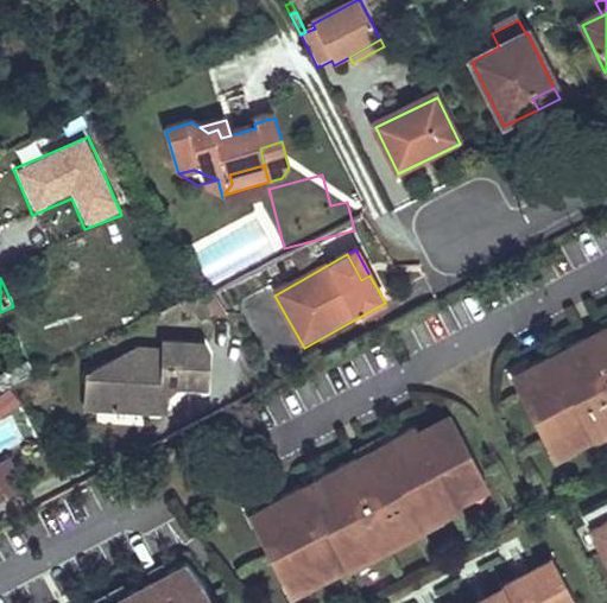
[(201,292),(190,297),(198,312),(203,319),(213,313),(206,302),(201,292)]
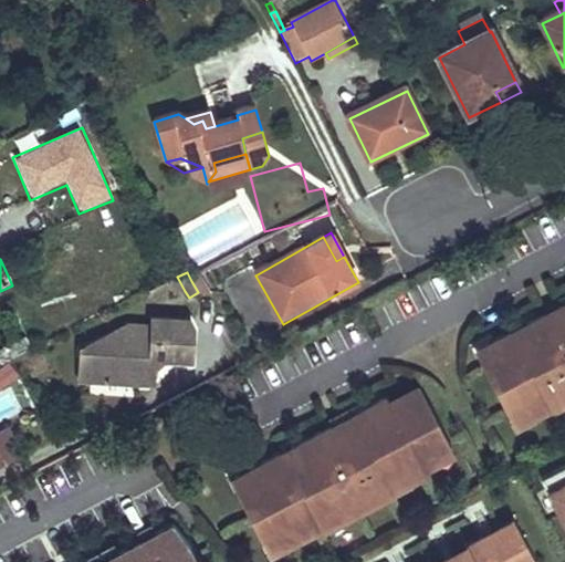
[(205,274),(191,281),(198,292),(216,294),(205,274)]
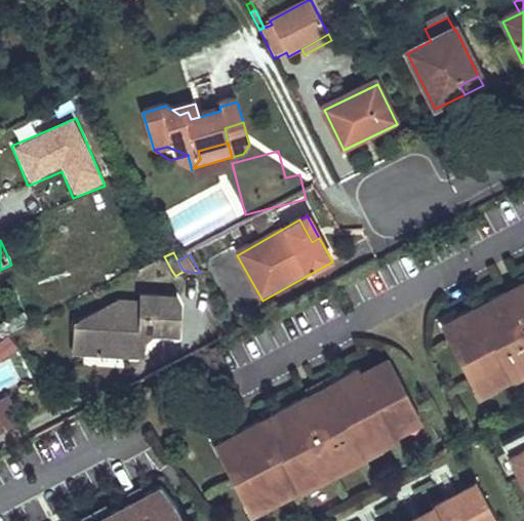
[(164,256),(156,262),(163,274),(171,270),(164,256)]
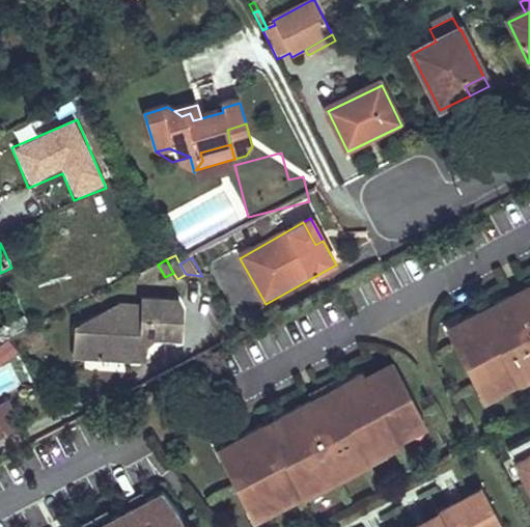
[(450,332),(483,396),(493,392),(495,395),(520,383),(518,379),(526,375),(529,380),(529,286),(526,288),(529,296),(529,301),(521,305),(514,294),(490,307),(492,310),(483,314),(481,311),(457,324),(459,328),(450,332)]
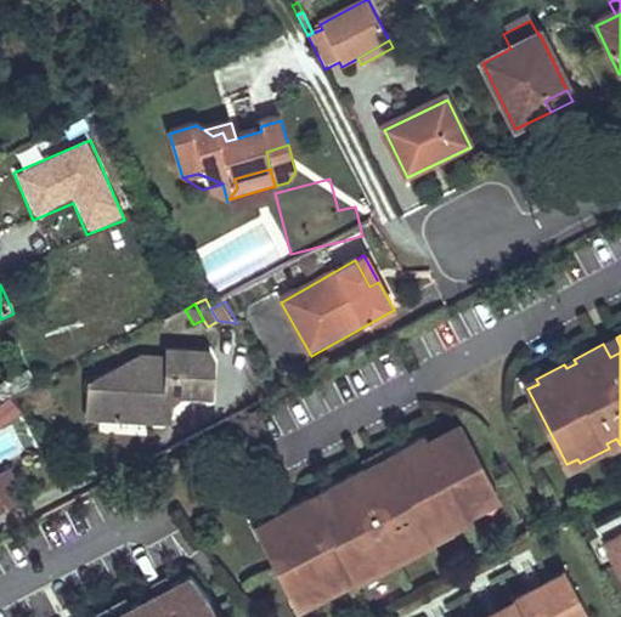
[(97,380),(96,385),(114,418),(173,422),(173,412),(173,400),(181,391),(193,391),(214,392),(215,364),(209,350),(168,349),(167,358),(145,357),(97,380)]
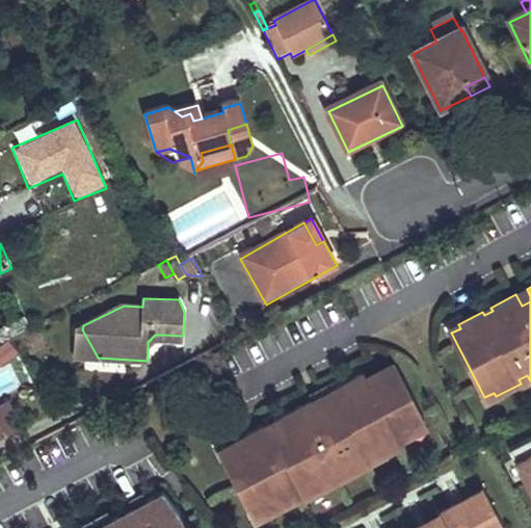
[(0,345),(32,328),(26,318),(0,331),(0,345)]
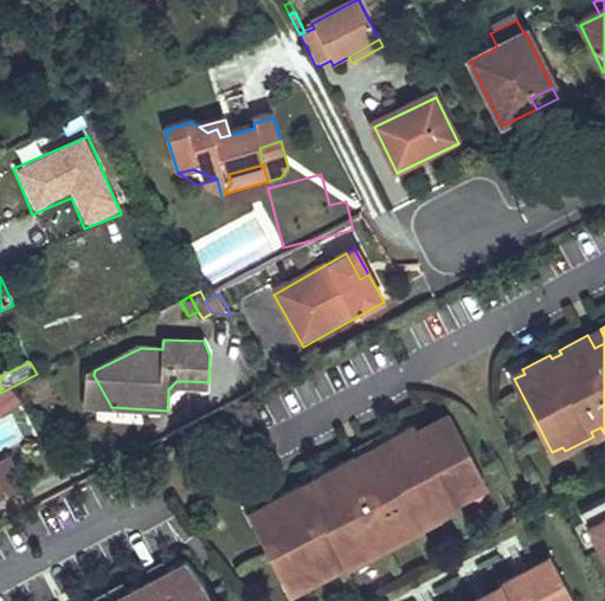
[(111,407),(94,375),(87,375),(85,406),(111,407)]
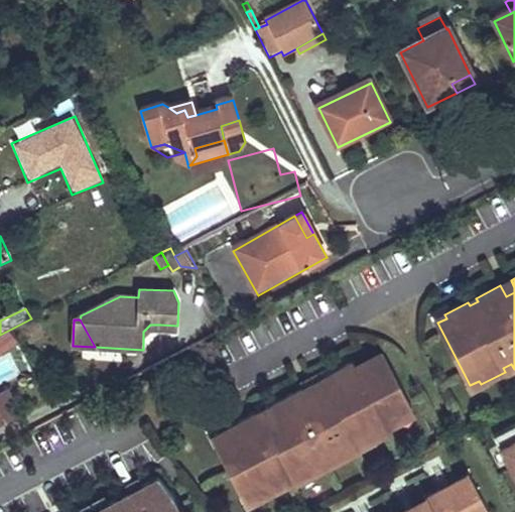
[(143,342),(160,325),(150,325),(143,332),(143,342)]
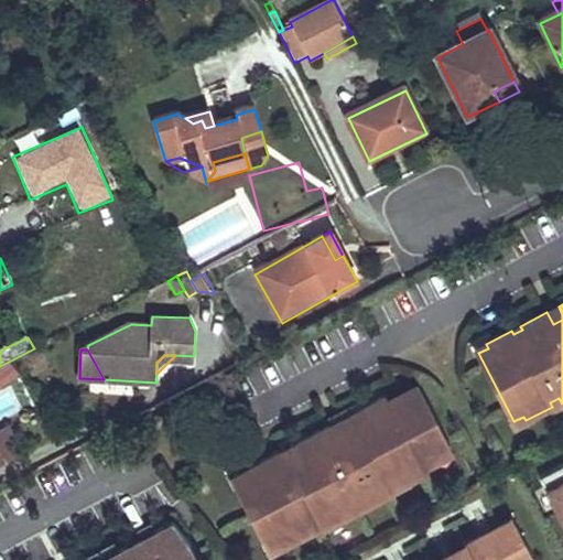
[(10,363),(0,368),(0,390),(20,378),(10,363)]
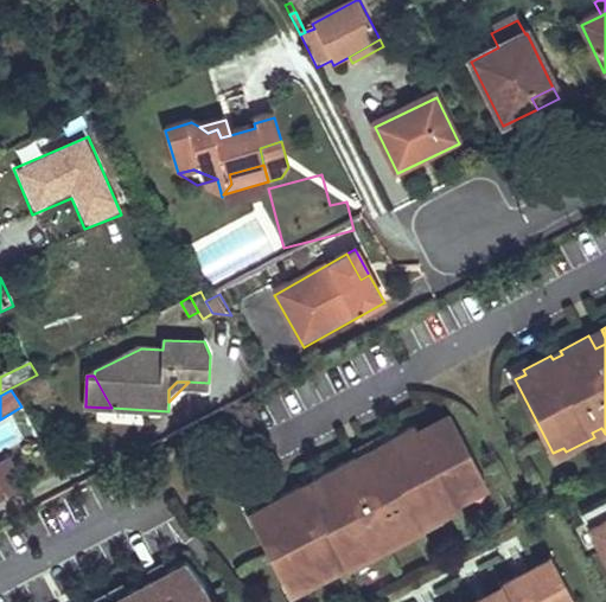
[(266,519),(254,525),(285,586),(298,578),(303,589),(345,567),(344,563),(353,558),(357,564),(412,536),(408,530),(428,519),(431,523),(458,508),(451,495),(483,478),(452,418),(419,435),(415,427),(387,441),(389,446),(369,456),(368,453),(312,481),(314,485),(305,490),(304,486),(261,508),(266,519)]
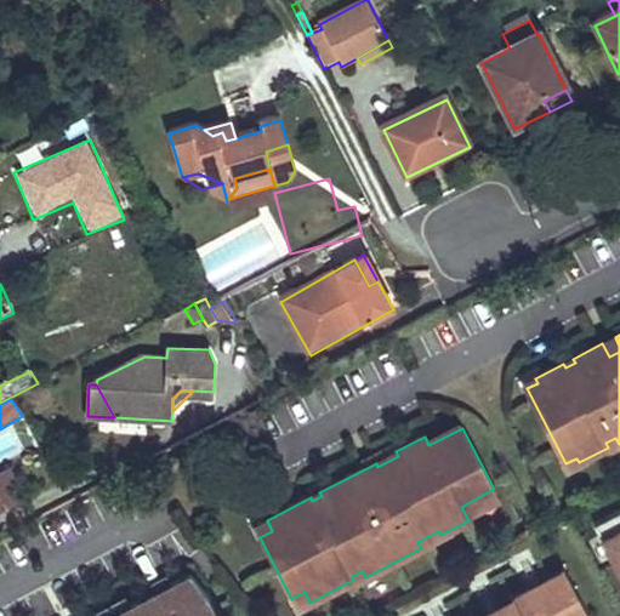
[(12,432),(0,437),(0,463),(22,455),(12,432)]
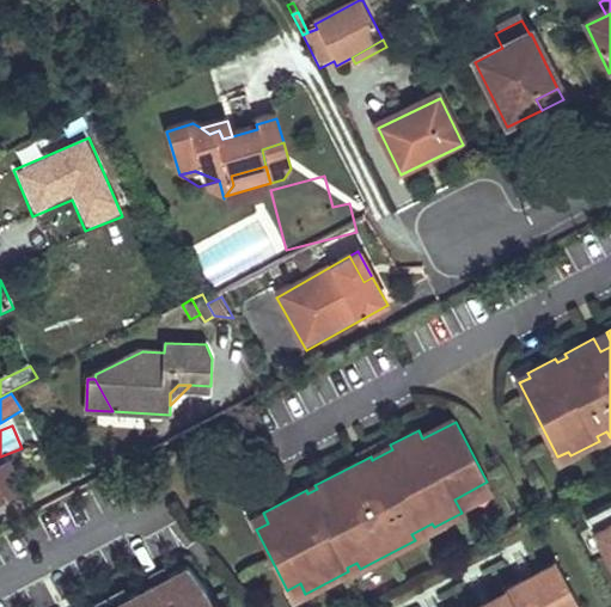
[(0,507),(22,496),(6,467),(0,470),(0,507)]
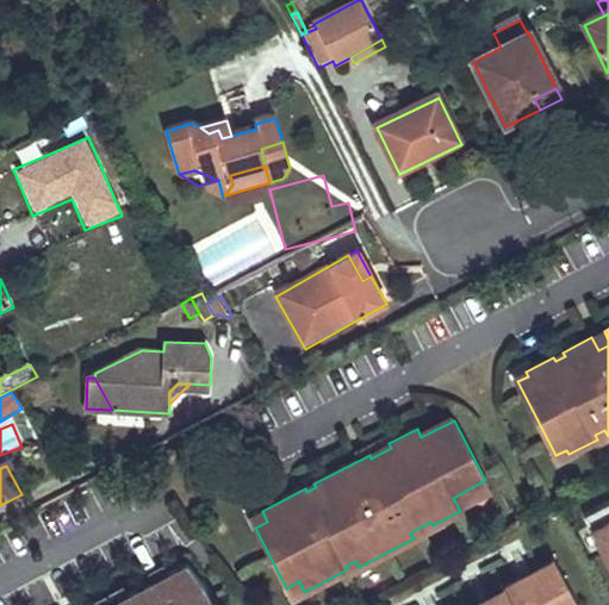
[(608,511),(586,522),(608,572),(608,511)]
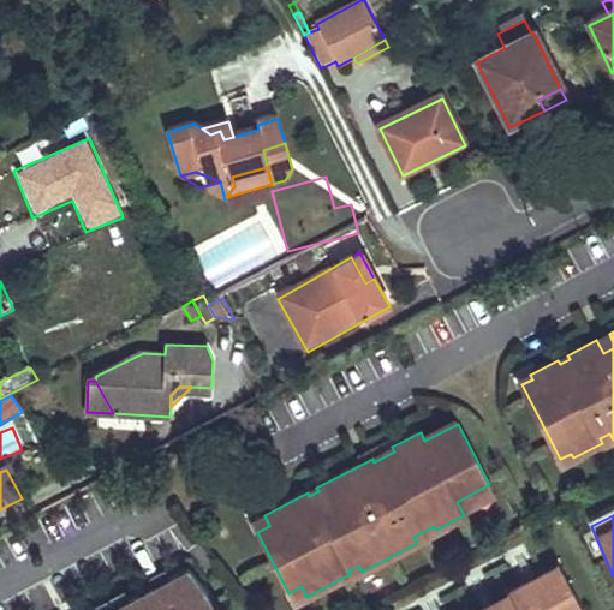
[(578,609),(556,566),(536,576),(541,587),(530,592),(525,582),(506,593),(508,597),(505,598),(507,603),(494,609),(578,609)]
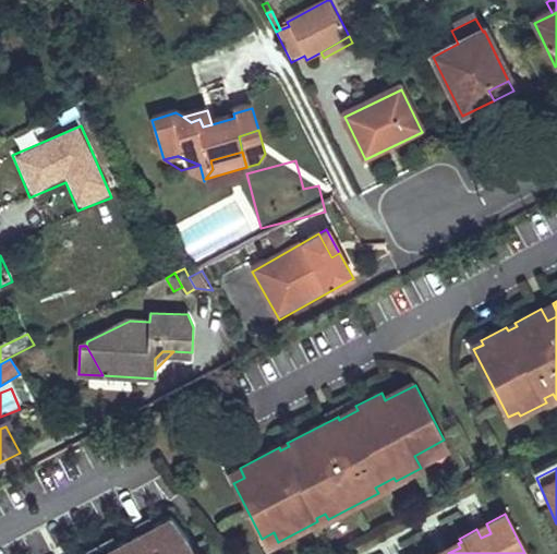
[(141,534),(156,527),(150,517),(136,525),(141,534)]
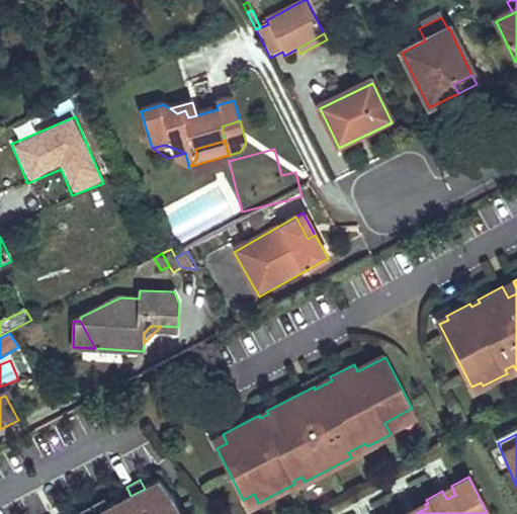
[(173,499),(160,481),(145,489),(131,496),(111,507),(98,513),(183,513),(180,509),(178,510),(173,499)]
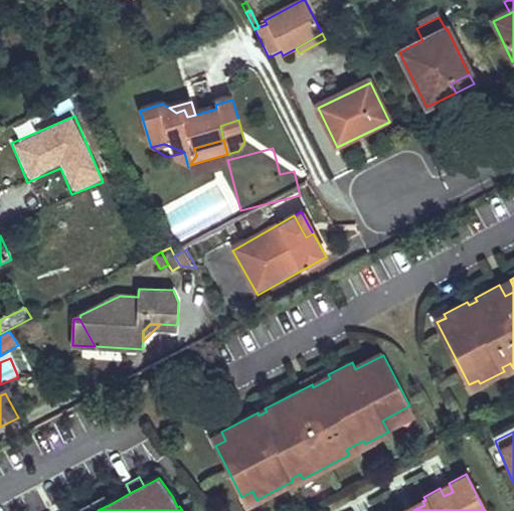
[(449,483),(440,488),(444,496),(453,492),(449,483)]
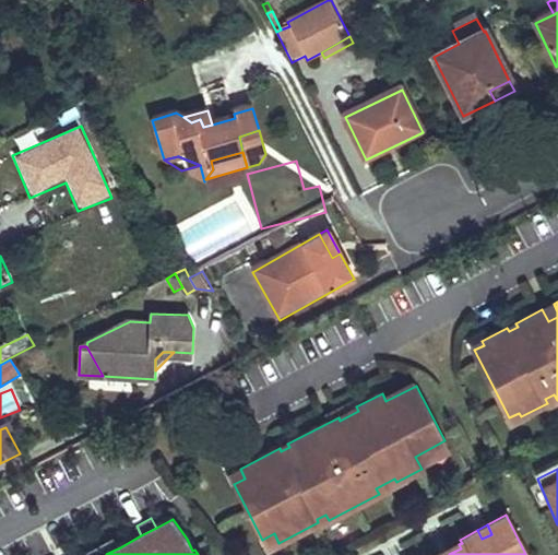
[(106,554),(120,547),(115,538),(84,553),(85,554),(106,554)]
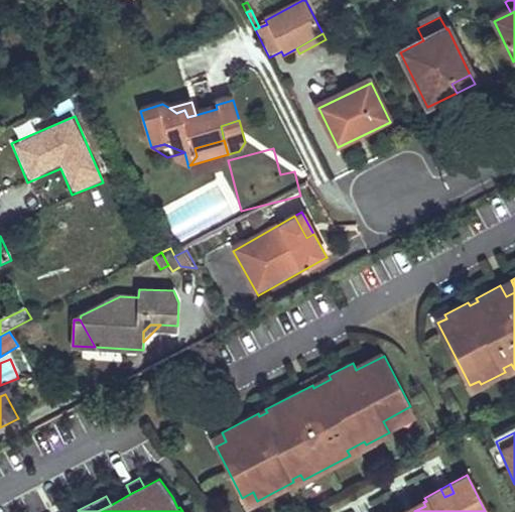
[(424,498),(399,511),(414,511),(425,506),(423,502),(426,501),(424,498)]
